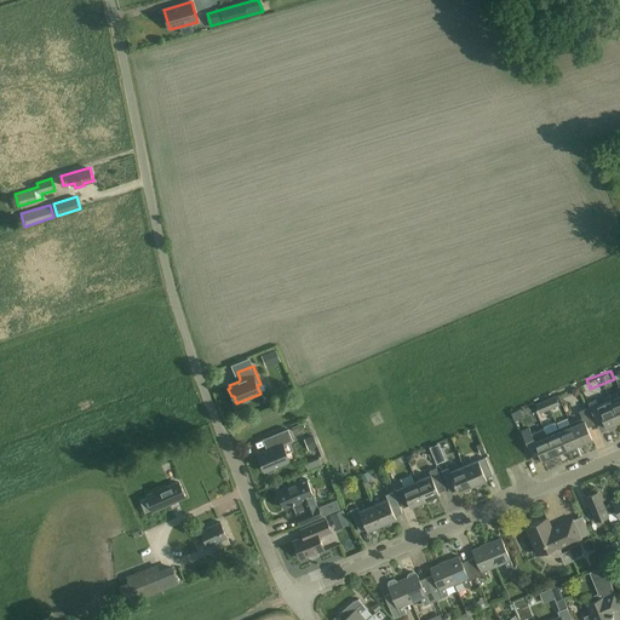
[(550,408),(560,405),(556,397),(546,401),(550,408)]
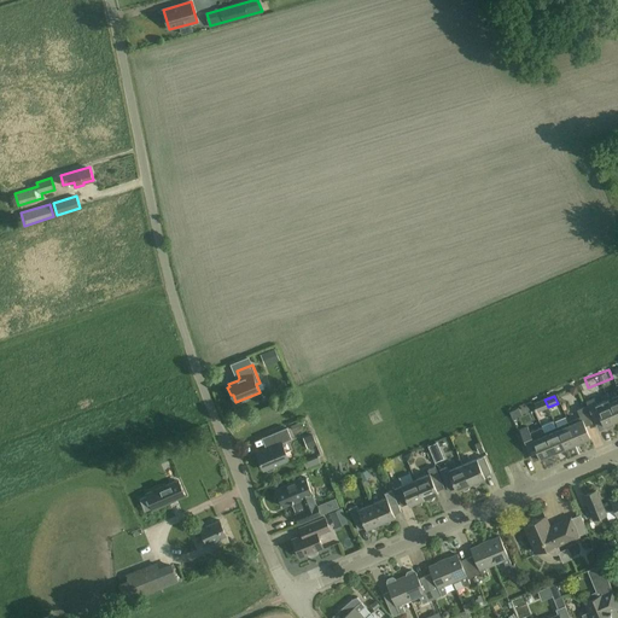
[(617,420),(616,419),(608,400),(596,404),(594,398),(587,402),(595,423),(601,419),(606,430),(614,426),(613,423),(617,420)]
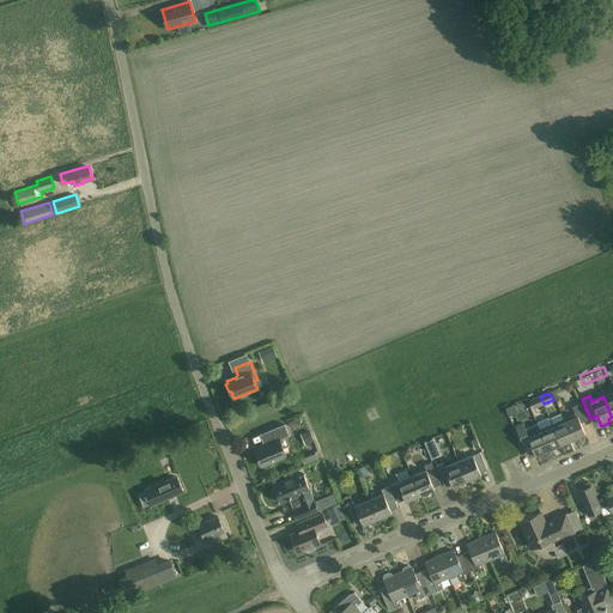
[(544,404),(540,396),(530,400),(534,408),(544,404)]
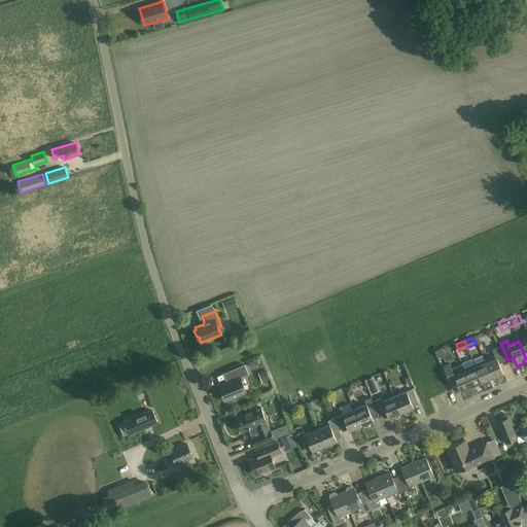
[(499,363),(505,361),(499,347),(492,350),(495,356),(485,360),(490,372),(492,378),(503,373),(499,363)]
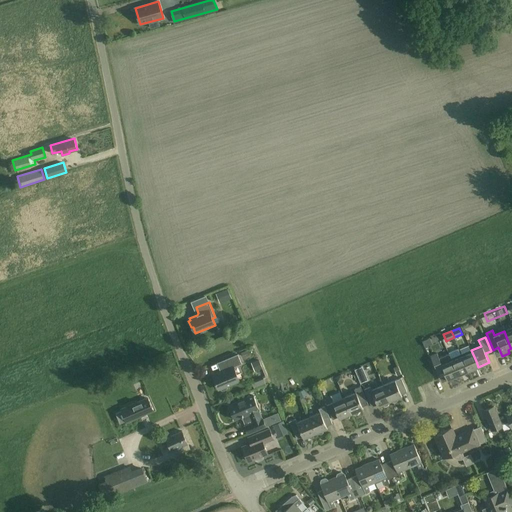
[(478,367),(476,361),(471,350),(461,354),(468,371),(478,367)]
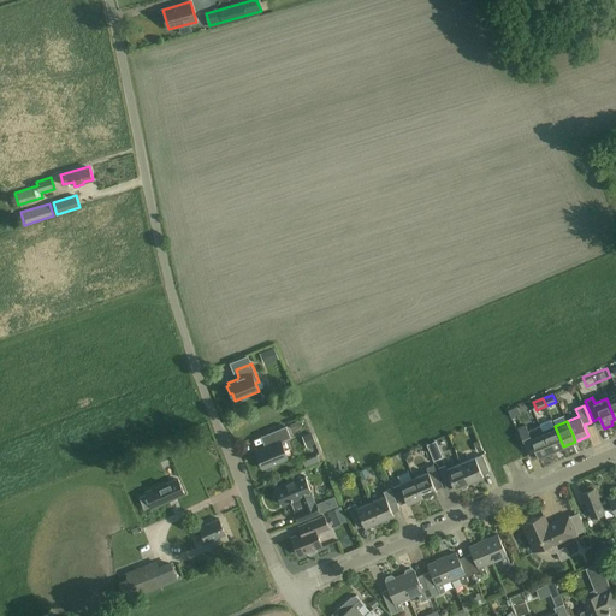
[(548,444),(543,431),(540,426),(535,427),(538,433),(531,437),(526,425),(517,428),(527,449),(533,445),(538,457),(551,452),(548,444)]
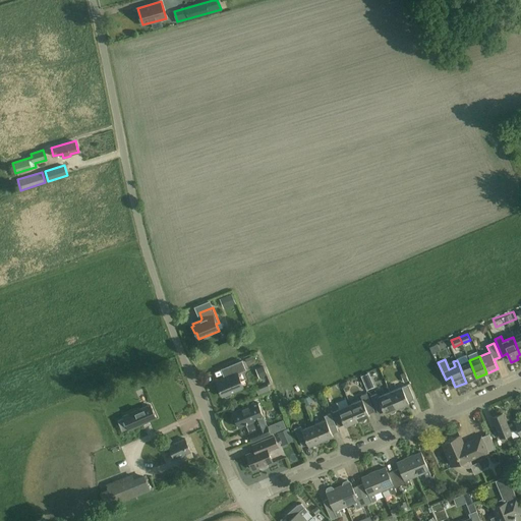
[(224,396),(225,397),(227,398),(230,396),(231,394),(231,393),(243,388),(238,373),(246,370),(242,360),(229,365),(233,374),(217,382),(223,396),(224,396)]
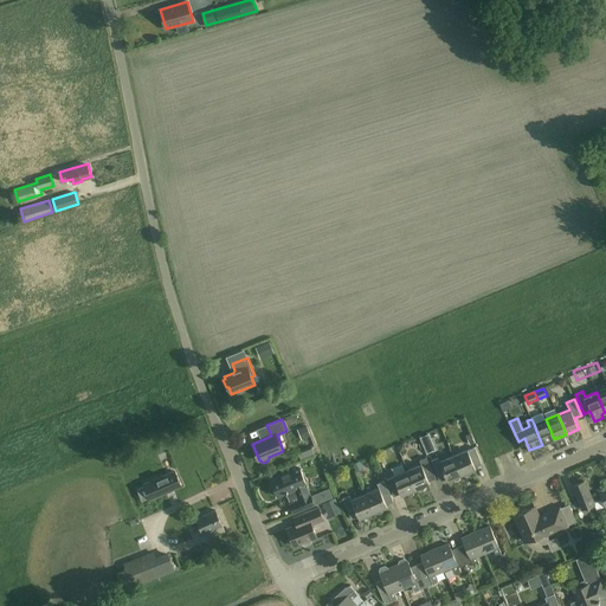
[(534,424),(539,437),(542,445),(554,439),(546,419),(534,424)]
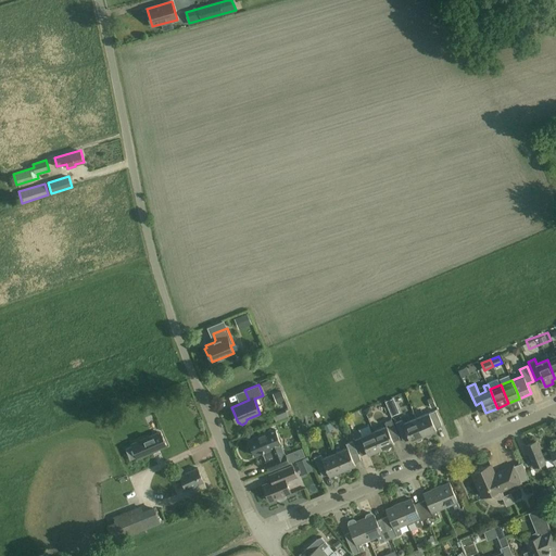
[(387,400),(396,414),(405,407),(395,393),(387,400)]
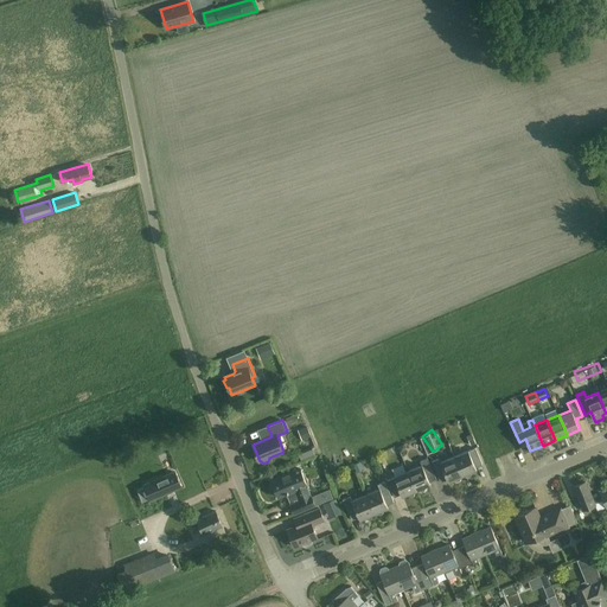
[(312,447),(298,452),(301,460),(314,454),(312,447)]
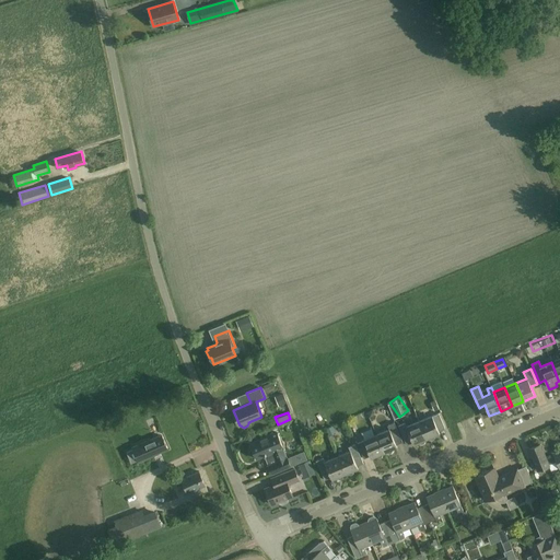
[(427,440),(429,439),(430,440),(432,441),(434,440),(435,438),(435,435),(440,433),(439,431),(445,429),(439,413),(419,421),(424,434),(427,440)]
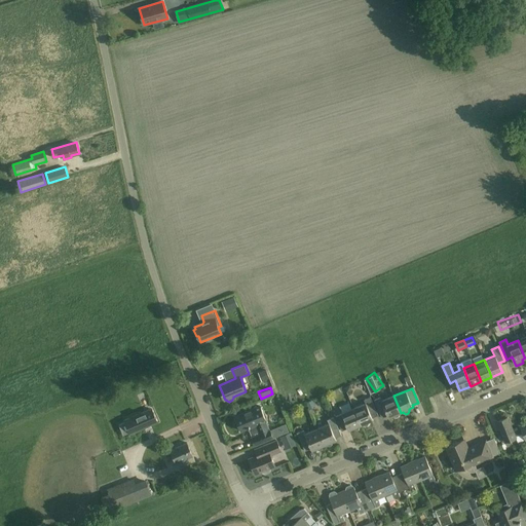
[(290,404),(298,402),(295,395),(287,398),(290,404)]
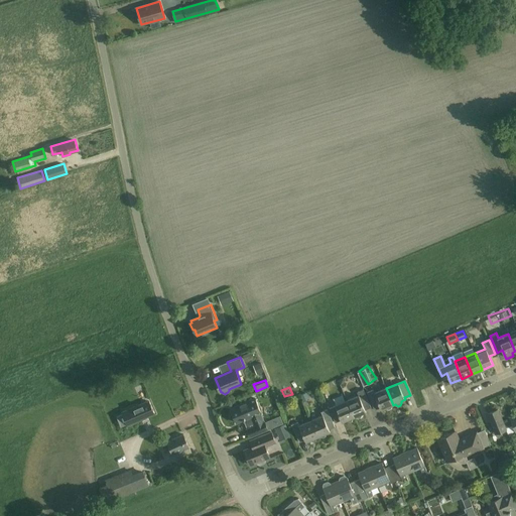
[(393,405),(391,400),(386,388),(375,393),(373,389),(367,392),(374,410),(380,408),(381,410),(386,408),(387,409),(389,410),(391,409),(392,407),(391,405),(393,405)]
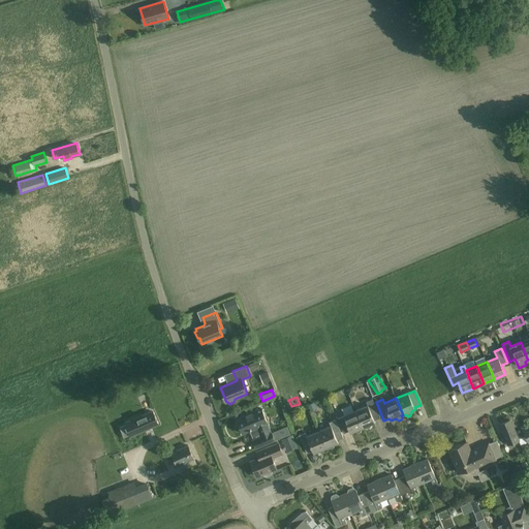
[(355,411),(363,428),(365,427),(366,428),(368,429),(370,428),(371,427),(371,425),(375,423),(374,421),(380,417),(372,399),(366,402),(368,406),(355,411)]
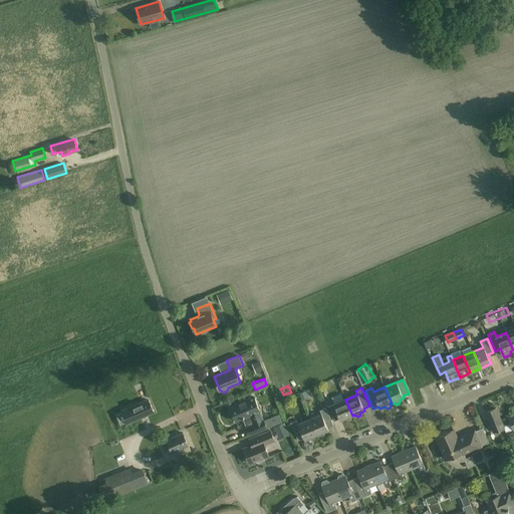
[(244,418),(247,426),(245,427),(249,436),(267,429),(254,397),(230,407),(231,410),(230,412),(229,414),(230,417),(232,418),(234,418),(236,421),(244,418)]
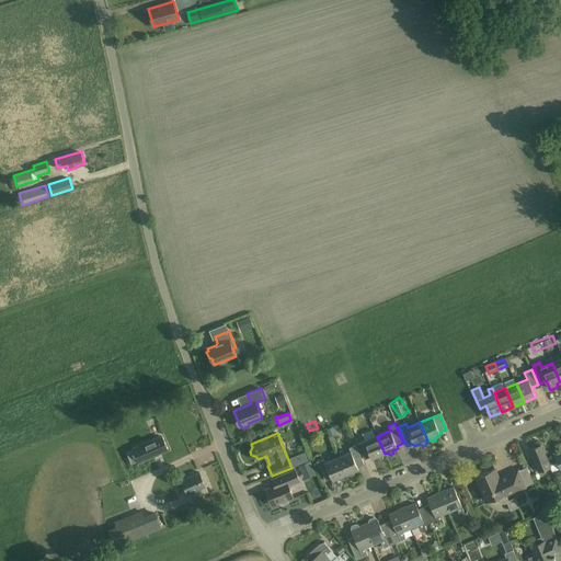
[(370,457),(371,459),(377,457),(378,458),(380,459),(382,458),(384,456),(382,455),(385,454),(377,436),(357,444),(365,459),(370,457)]
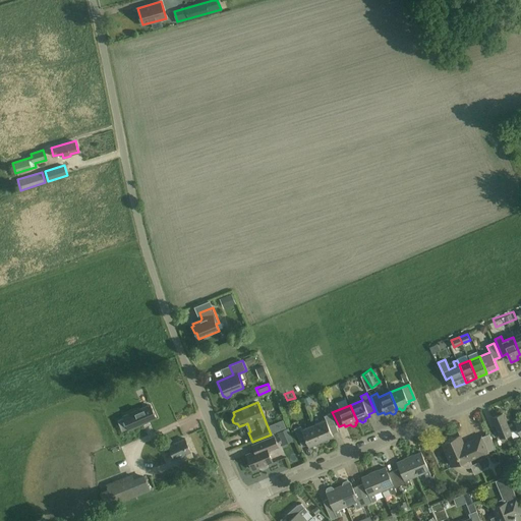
[(142,424),(142,423),(156,418),(151,406),(137,411),(137,410),(123,416),(129,430),(142,424)]
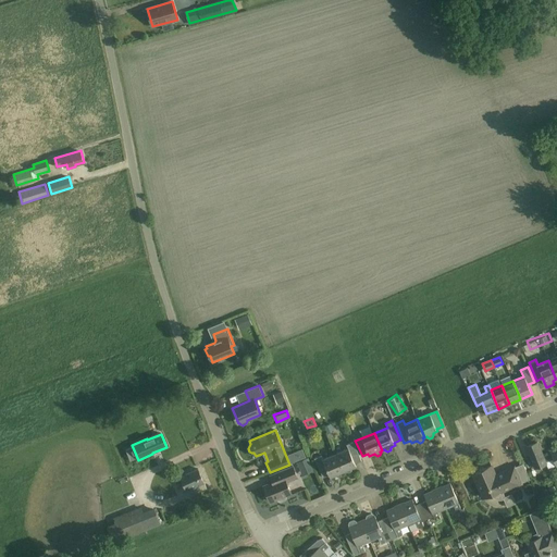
[(345,471),(346,472),(348,473),(350,472),(351,470),(351,468),(356,466),(355,463),(361,461),(354,442),(346,445),(348,448),(335,454),(343,471),(345,471)]
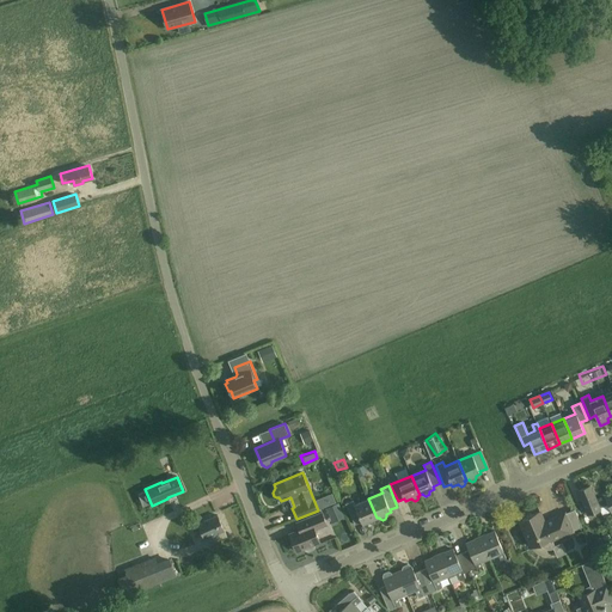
[(599,508),(609,505),(611,513),(611,495),(606,497),(606,499),(597,502),(591,485),(579,490),(586,507),(588,513),(600,509),(599,508)]
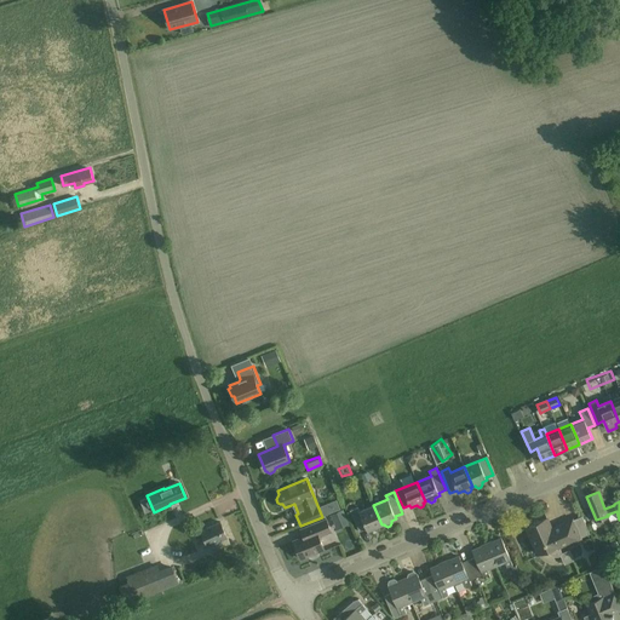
[(337,500),(329,503),(333,512),(340,509),(337,500)]
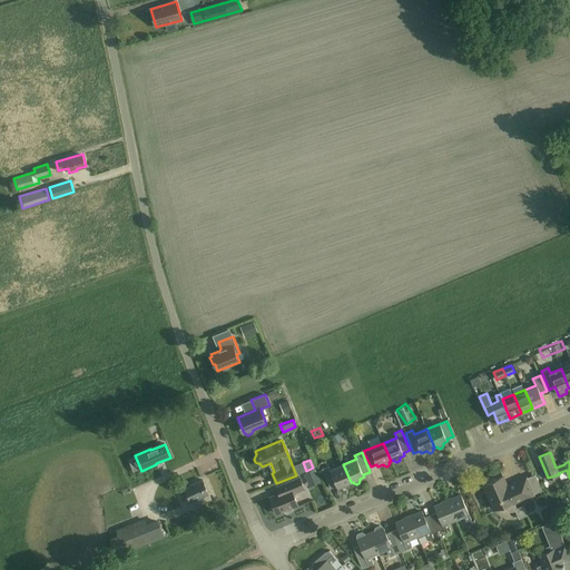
[(350,483),(351,482),(343,464),(331,470),(328,465),(322,469),(331,489),(337,485),(338,489),(343,487),(344,488),(346,489),(349,488),(350,485),(350,483)]
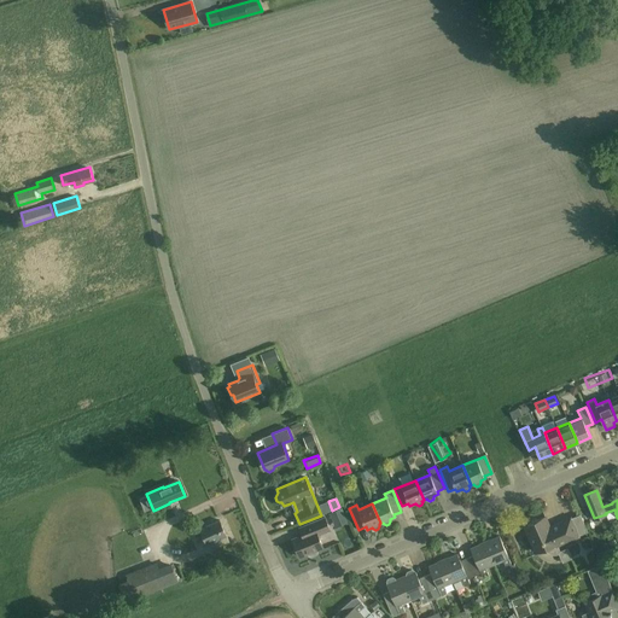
[(546,517),(528,525),(531,535),(529,536),(536,553),(546,548),(547,551),(549,552),(551,553),(553,554),(555,554),(558,553),(560,552),(558,546),(578,537),(571,518),(549,526),(546,517)]
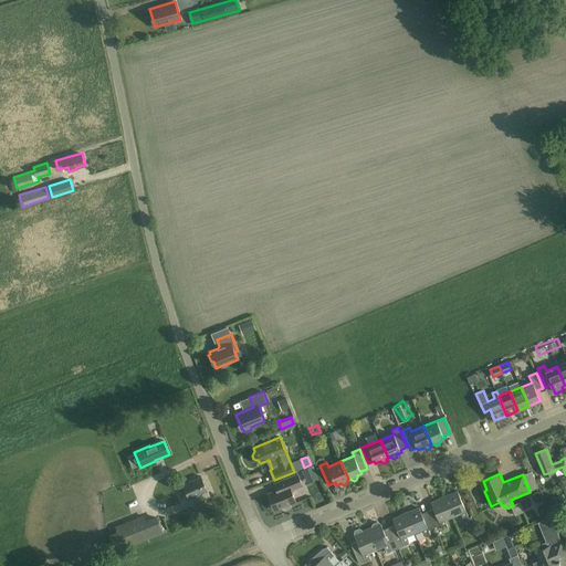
[(302,485),(297,474),(282,480),(274,483),(276,491),(268,494),(274,510),(282,506),(283,509),(285,510),(290,509),(290,506),(290,504),(295,501),(292,492),(293,490),(302,485)]
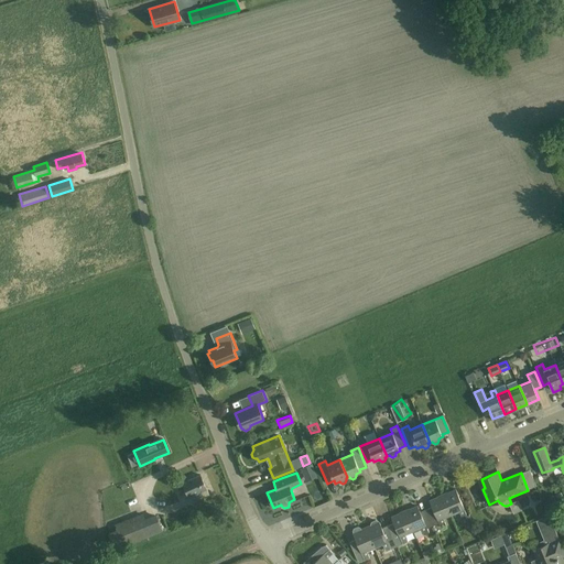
[(201,475),(182,484),(188,497),(207,489),(201,475)]
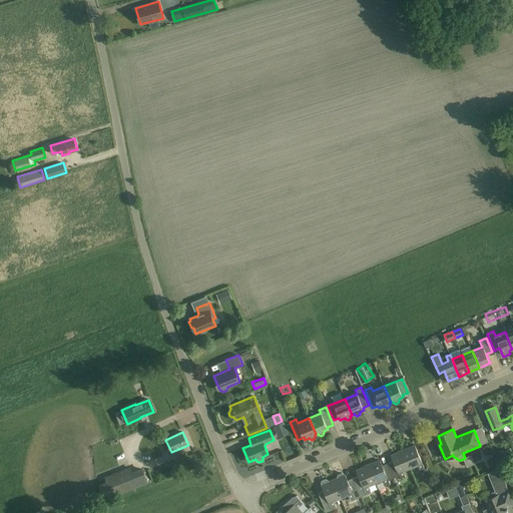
[(415,445),(403,451),(411,468),(418,465),(421,471),(425,480),(431,478),(427,468),(425,469),(415,445)]
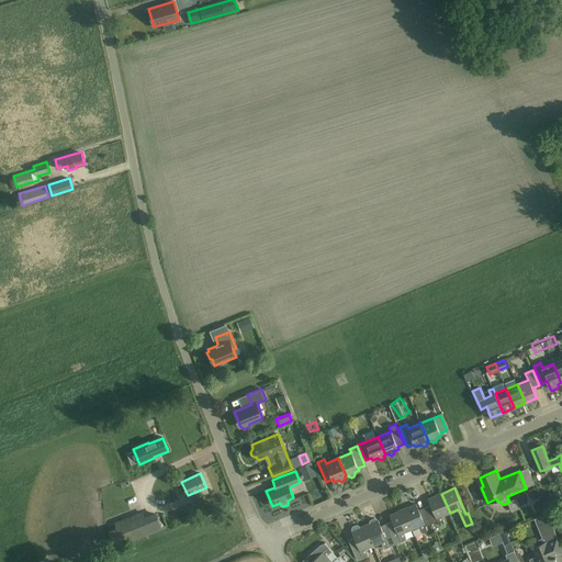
[(441,517),(450,513),(441,494),(428,499),(430,505),(425,507),(431,524),(438,521),(439,526),(445,524),(441,517)]
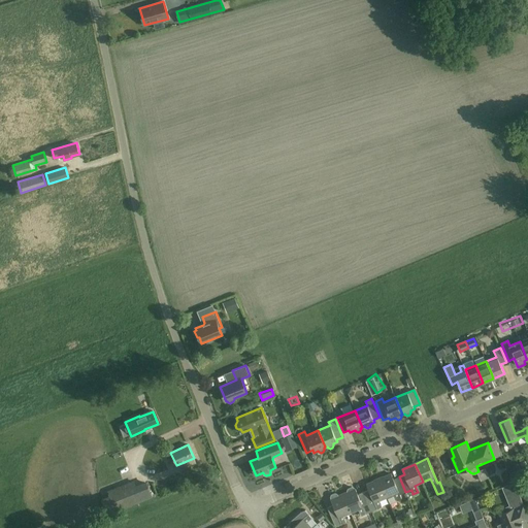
[(391,473),(378,479),(387,497),(390,503),(401,498),(400,495),(405,492),(399,476),(393,480),(391,473)]
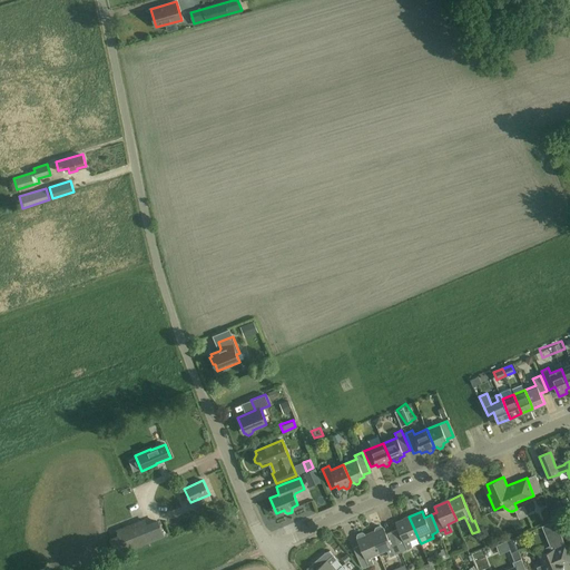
[(410,540),(418,537),(409,517),(395,523),(399,529),(392,531),(399,548),(401,552),(412,548),(410,540)]
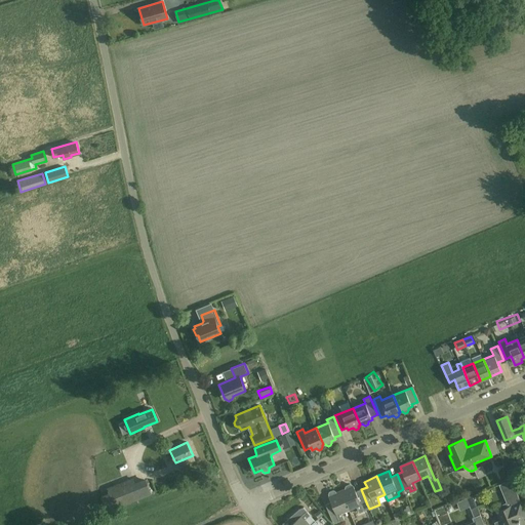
[(109,493),(102,495),(108,511),(151,494),(146,481),(135,485),(133,479),(107,489),(109,493)]
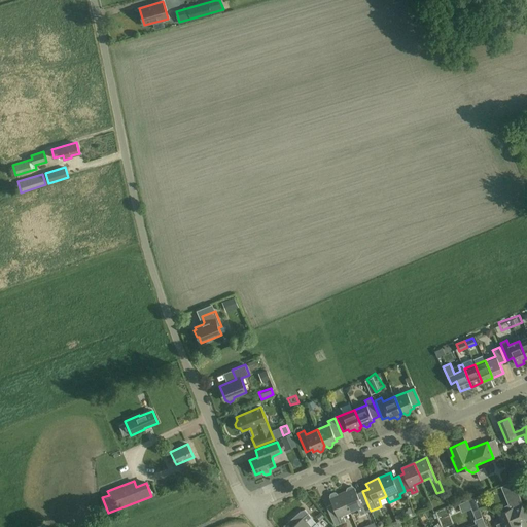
[(514,482),(501,487),(503,493),(516,489),(514,482)]
